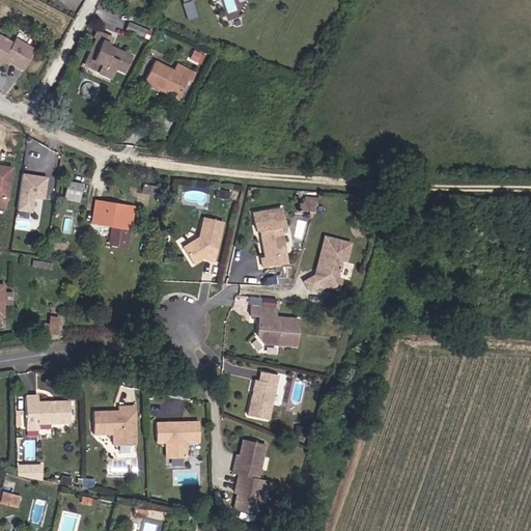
[(143,37),(146,30),(129,22),(126,30),(143,37)]
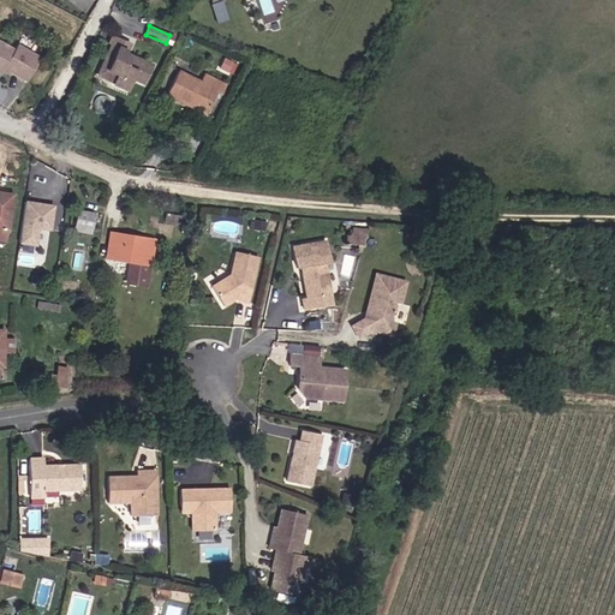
[(106,71),(115,47),(119,48),(123,41),(111,35),(107,43),(109,45),(95,76),(112,84),(115,76),(106,71)]
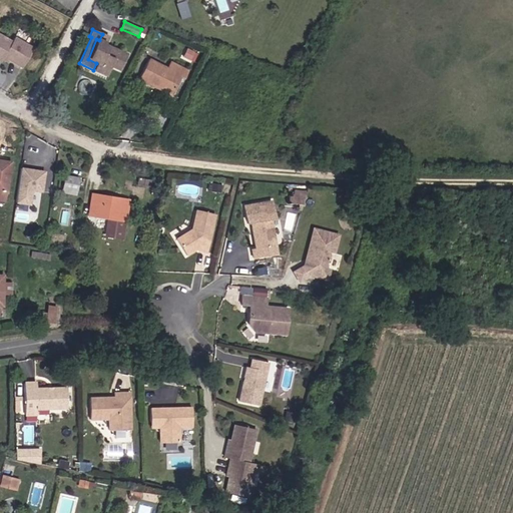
[(119,71),(127,53),(105,44),(108,37),(102,34),(99,40),(96,39),(88,59),(96,63),(93,70),(92,71),(105,77),(110,67),(119,71)]
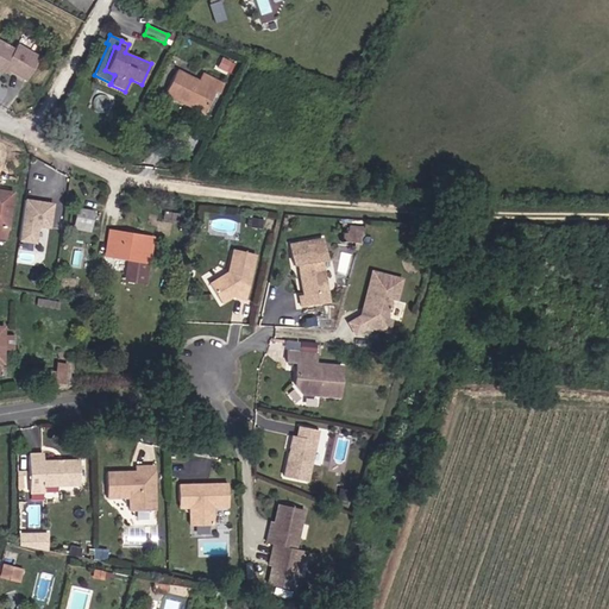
[(39,57),(17,44),(13,50),(0,42),(0,71),(1,73),(4,68),(26,81),(39,57)]
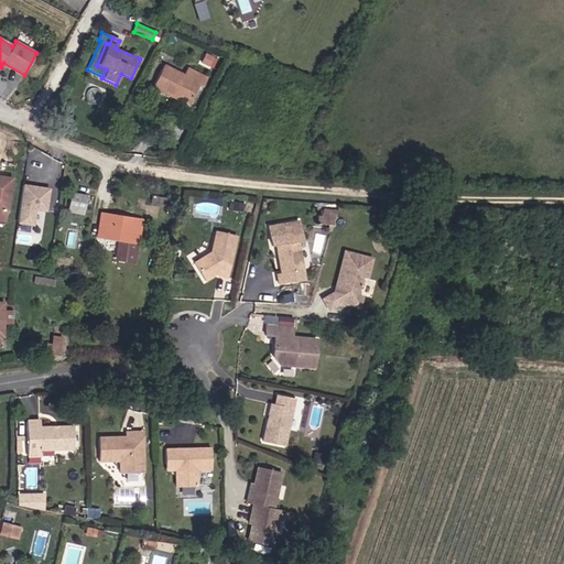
[(210,67),(215,58),(207,55),(203,64),(210,67)]
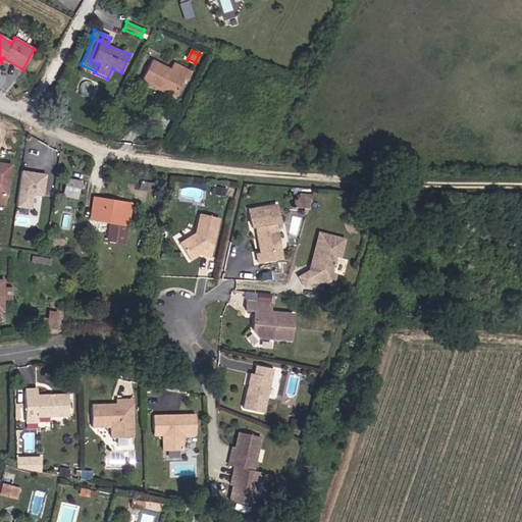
[(173,98),(184,79),(187,81),(191,71),(172,63),(169,69),(151,60),(141,82),(173,98)]
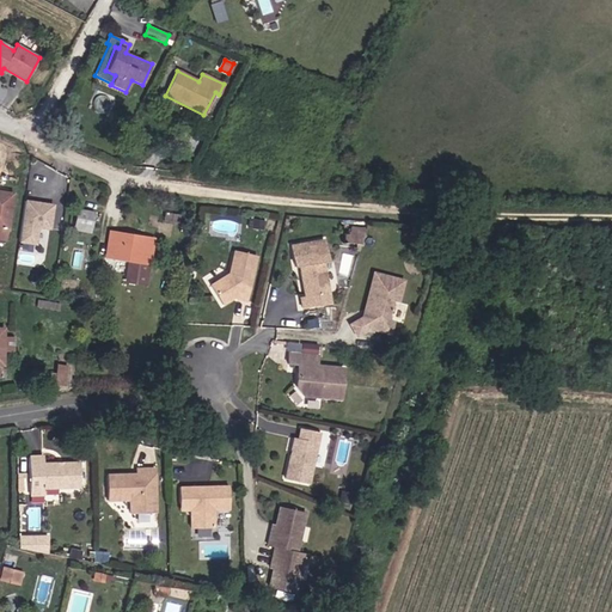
[(7,231),(13,194),(0,191),(0,239),(5,240),(6,231),(7,231)]
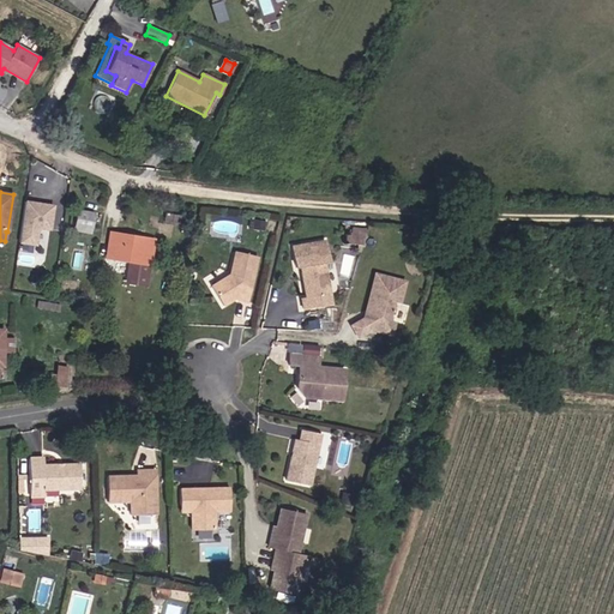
[(48,229),(53,206),(25,202),(18,242),(35,245),(37,228),(48,229)]
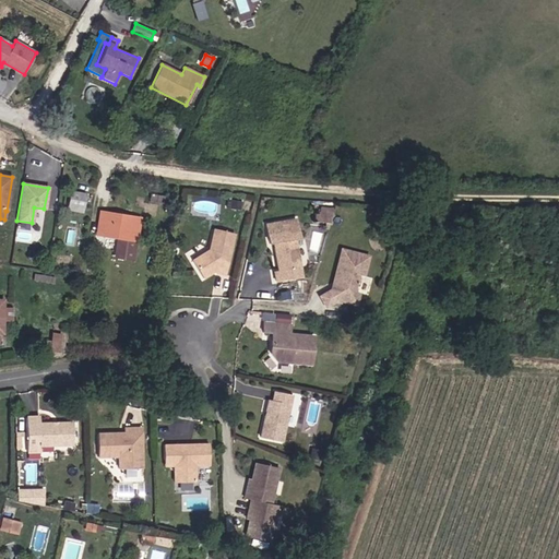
[(83,211),(86,193),(73,190),(69,207),(83,211)]
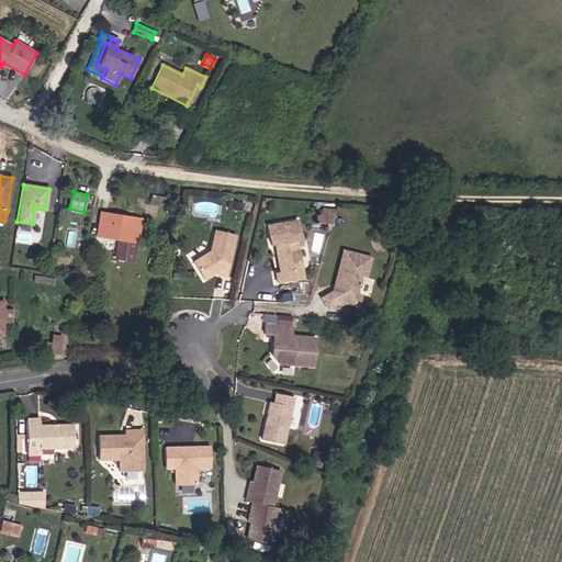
[(242,211),(242,203),(232,202),(231,210),(242,211)]
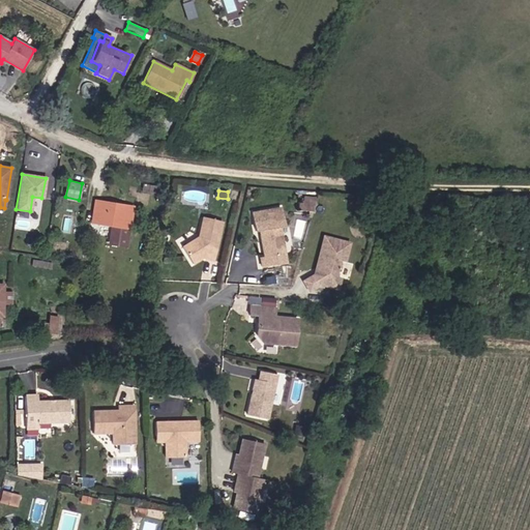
[(299,209),(315,210),(316,197),(300,196),(299,209)]
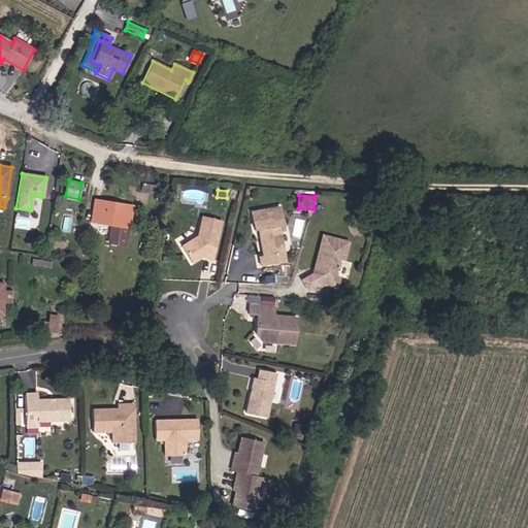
[(96,223),(99,201),(94,200),(91,222),(96,223)]
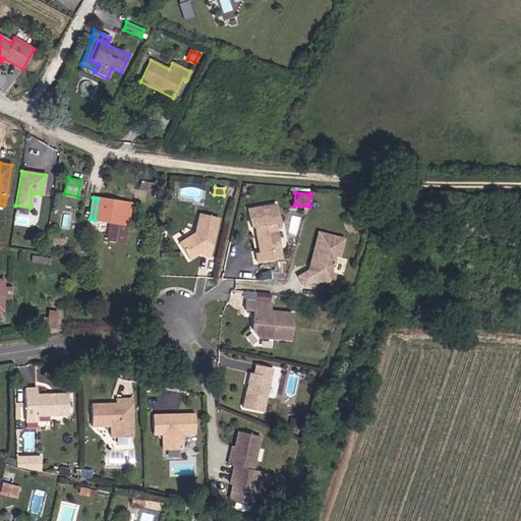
[(123,243),(130,205),(98,198),(95,220),(109,223),(113,223),(110,240),(123,243)]
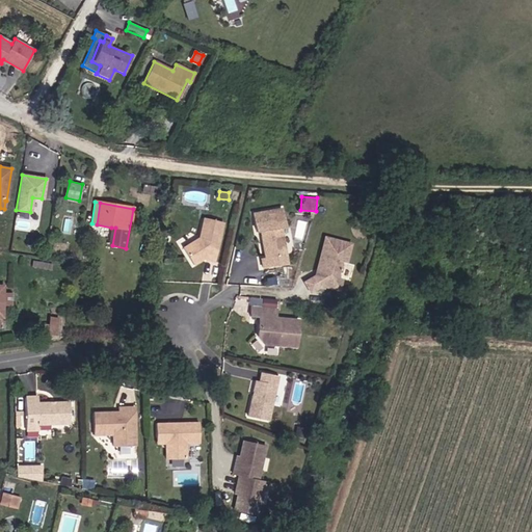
[(287,263),(281,228),(285,227),(282,209),(253,214),(256,232),(264,231),(264,236),(260,237),(264,259),(260,259),(262,268),(287,263)]
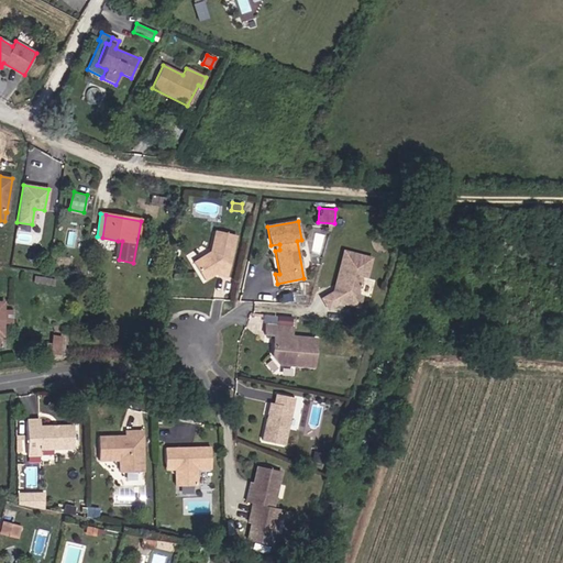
[(227,277),(236,235),(216,231),(210,252),(194,263),(205,282),(211,277),(212,274),(214,272),(217,276),(227,277)]
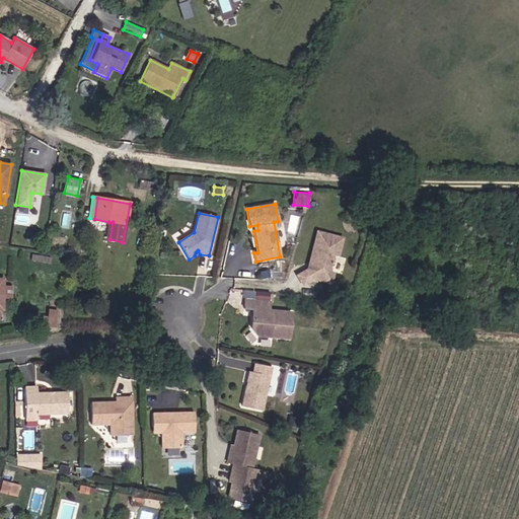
[(38,241),(38,234),(21,232),(20,239),(38,241)]
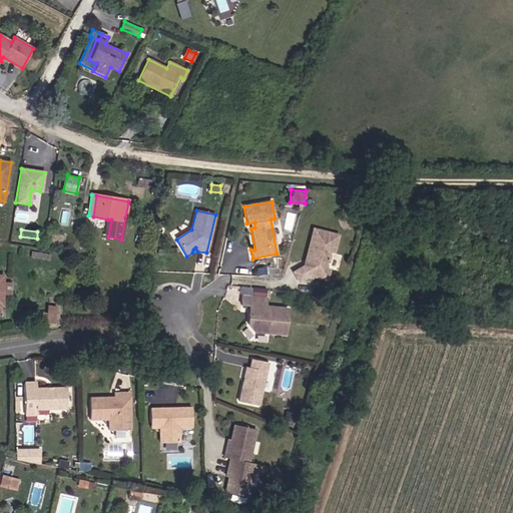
[(325,269),(327,263),(329,263),(330,258),(328,258),(329,251),(334,252),(339,235),(313,229),(306,260),(308,264),(294,273),(299,283),(312,275),(313,277),(324,279),(328,277),(330,270),(325,269)]
